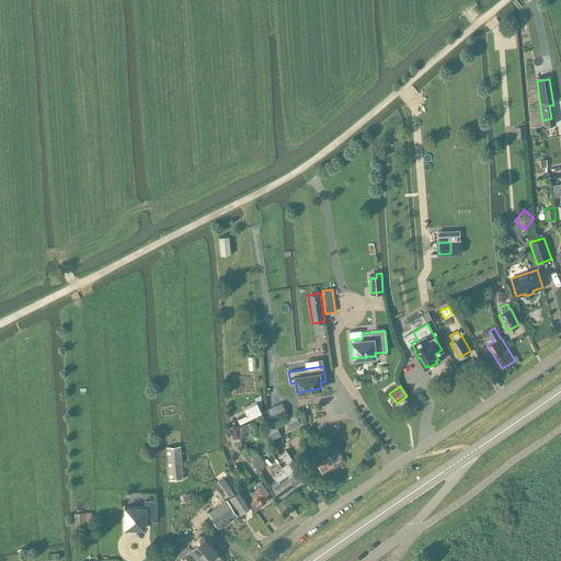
[(247,412),(238,416),(240,422),(262,412),(261,395),(254,397),(255,400),(243,407),(247,412)]
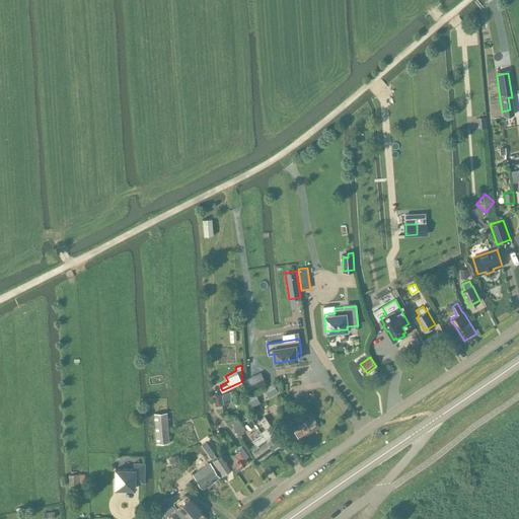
[(249,391),(266,383),(263,377),(257,380),(255,375),(243,380),(249,391)]
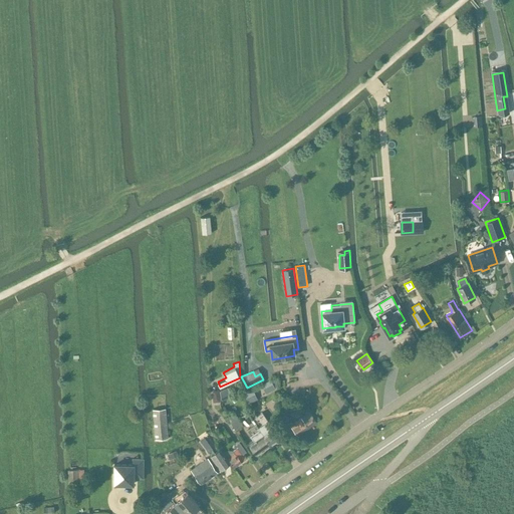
[(271,380),(264,384),(267,392),(274,388),(271,380)]
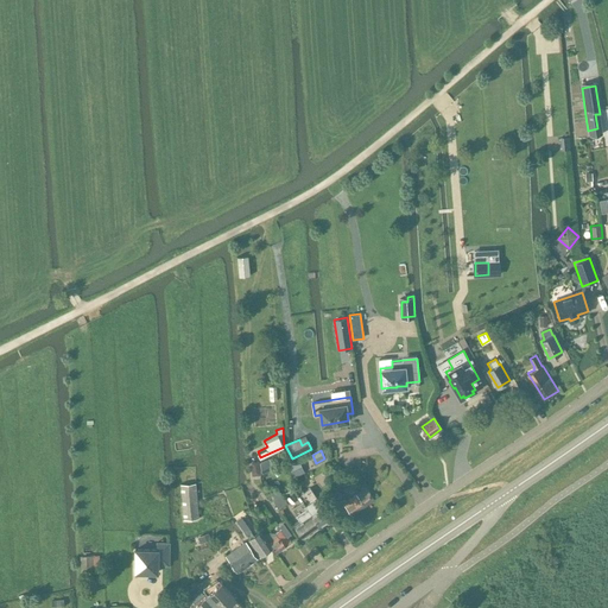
[(287,466),(293,477),(303,473),(297,461),(287,466)]
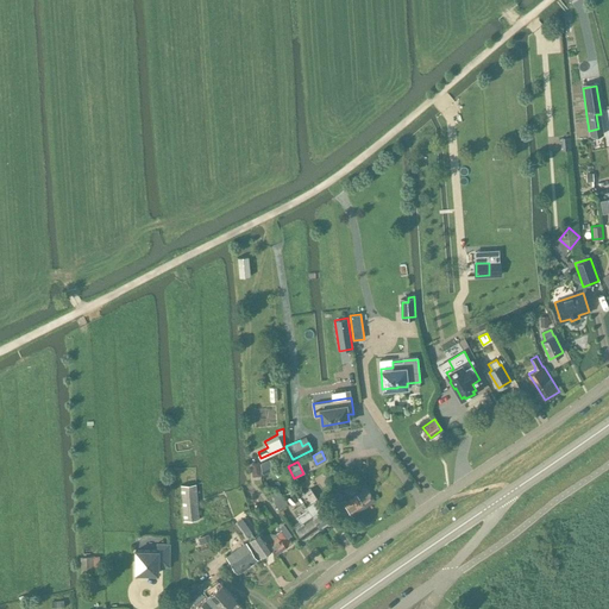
[(199,519),(196,483),(181,484),(184,520),(199,519)]
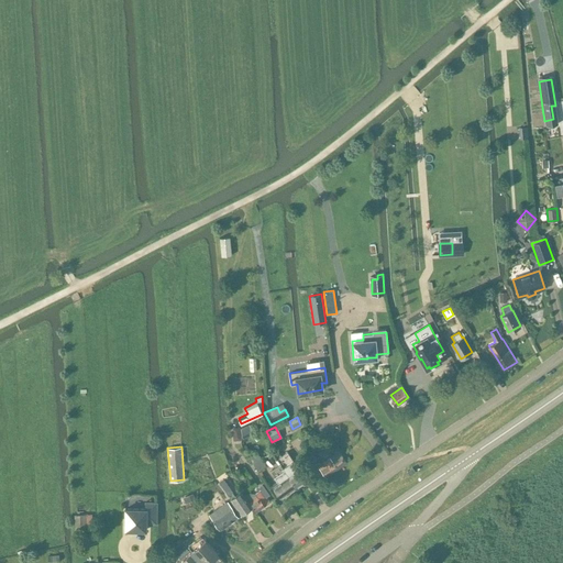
[(276,459),(280,464),(296,487),(305,482),(297,470),(299,467),(288,451),(276,459)]
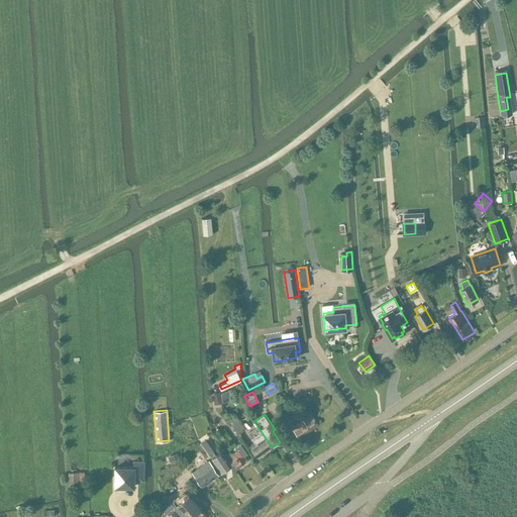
[(319,425),(311,414),(292,427),(300,438),(319,425)]
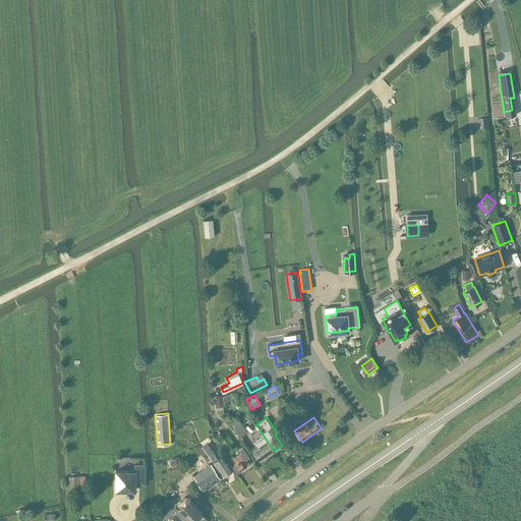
[(241,424),(238,420),(232,423),(235,429),(238,435),(245,430),(241,424)]
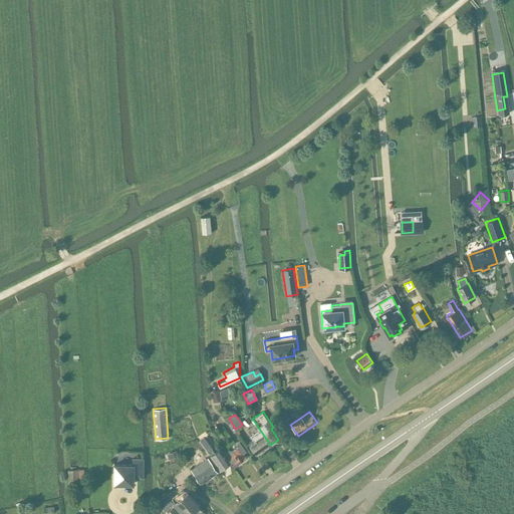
[(270,445),(256,424),(248,429),(255,440),(249,444),(256,455),(270,445)]
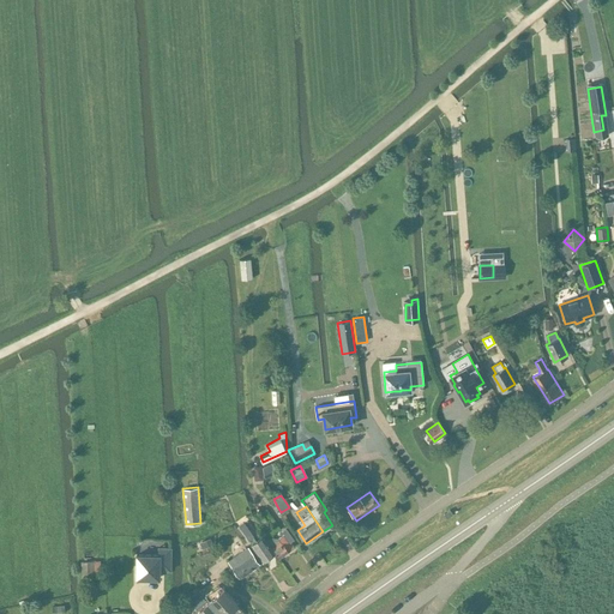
[(254,537),(245,523),(239,527),(264,560),(274,553),(262,536),(256,541),(254,537)]
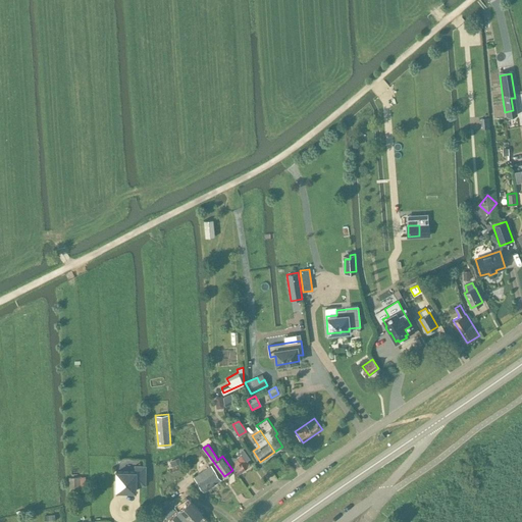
[(242,455),(238,458),(232,457),(226,460),(237,474),(249,465),(246,461),(250,459),(244,451),(241,453),(242,455)]
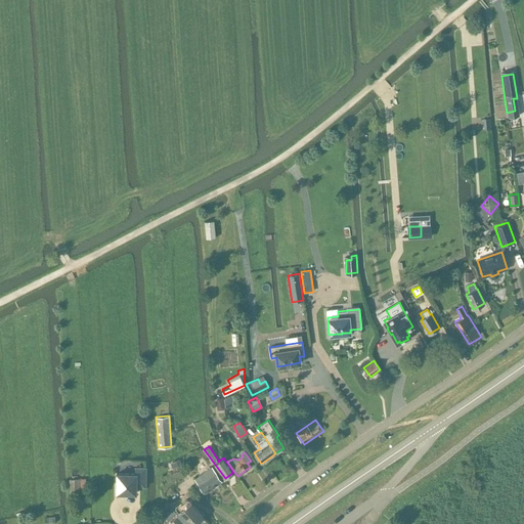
[(182,464),(180,459),(170,463),(173,469),(182,464)]
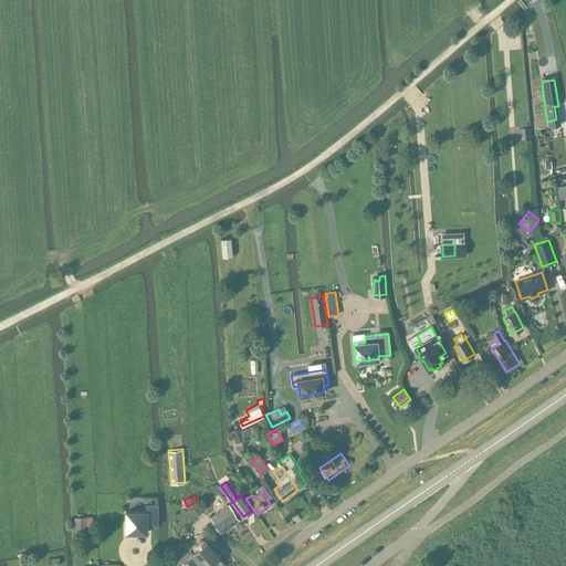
[(239,520),(228,504),(210,516),(221,532),(239,520)]
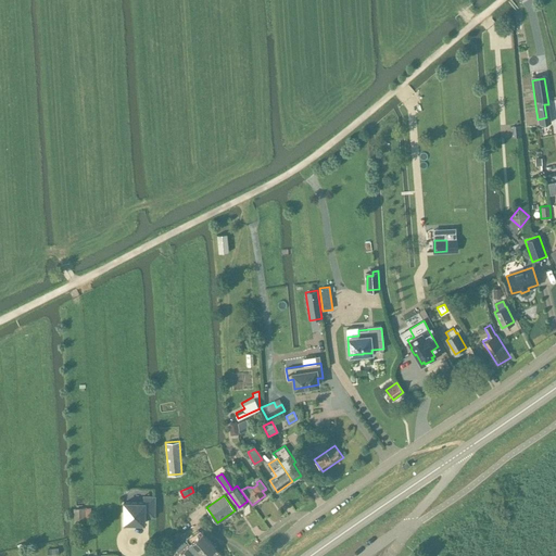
[(154,496),(143,496),(143,503),(124,503),(123,523),(143,523),(143,517),(154,517),(154,496)]
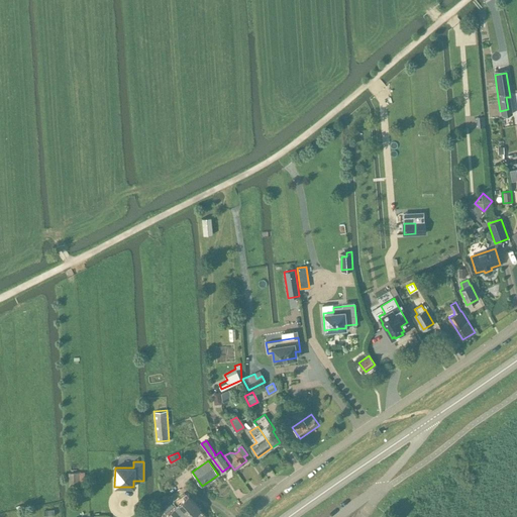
[(78,475),(78,473),(69,473),(69,487),(86,486),(85,474),(78,475)]
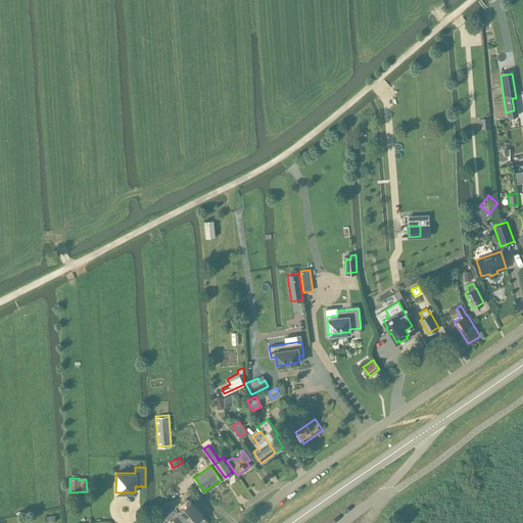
[(179,510),(189,522),(193,522),(195,522),(196,522),(203,516),(200,512),(199,512),(199,511),(191,501),(179,510)]
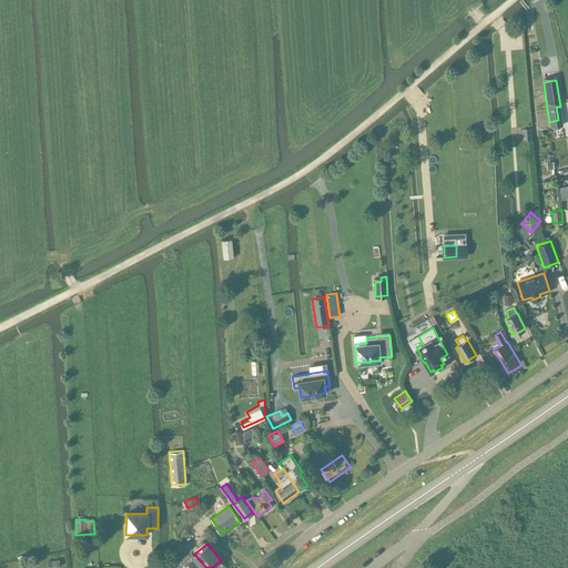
[(205,567),(194,554),(181,565),(183,567),(205,567)]
